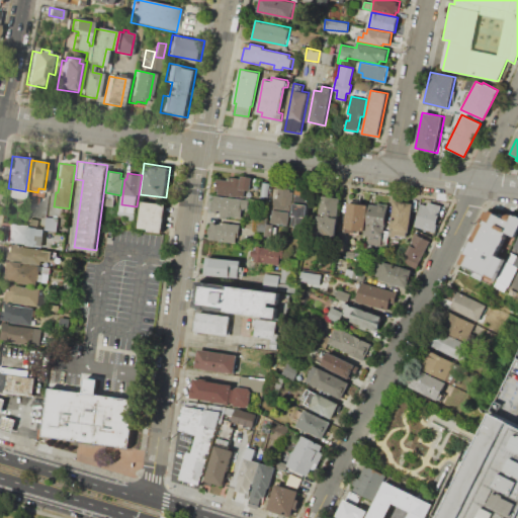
[(252,177),(250,191),(245,190),(245,197),(218,194),(218,190),(216,190),(217,179),(228,180),(228,177),(238,178),(237,187),(240,187),(241,176),(252,177)]
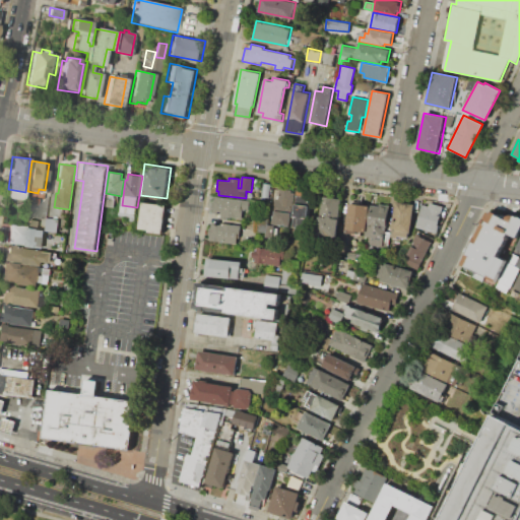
[(263,183),(270,184),(269,197),(262,196),(263,183)]
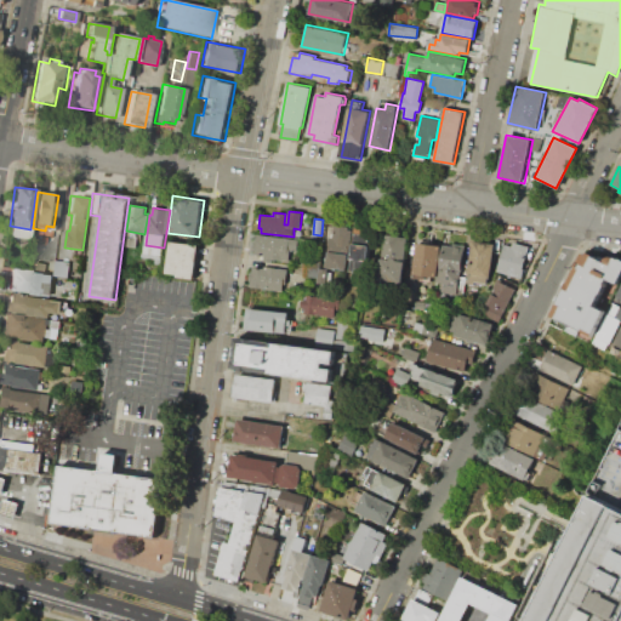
[(334,224),(348,227),(348,231),(351,231),(347,269),(328,267),(330,237),(332,237),(334,224)]
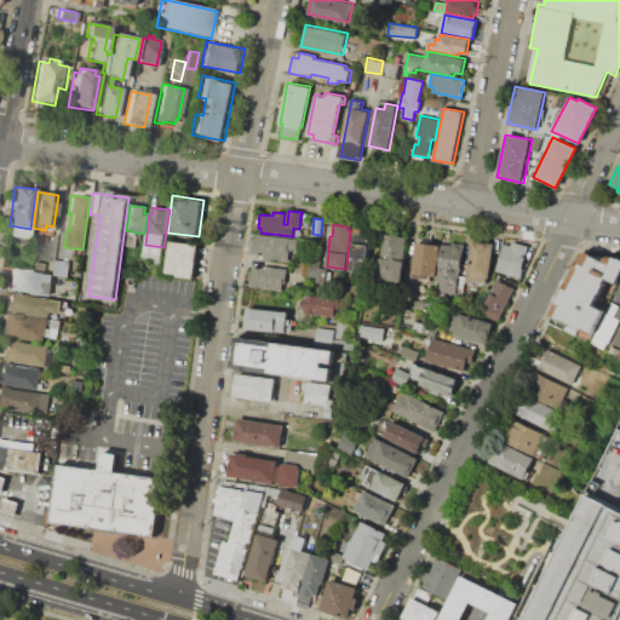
[(10,228),(29,230),(28,240),(9,237),(10,228)]
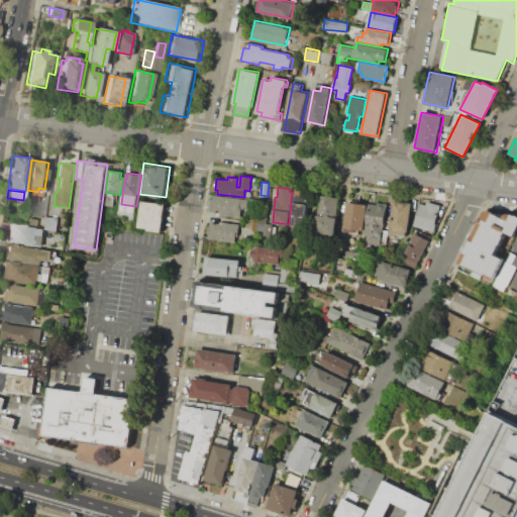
[(295,190),(302,191),(302,194),(309,195),(306,225),(296,223),(295,227),(292,226),(295,190)]
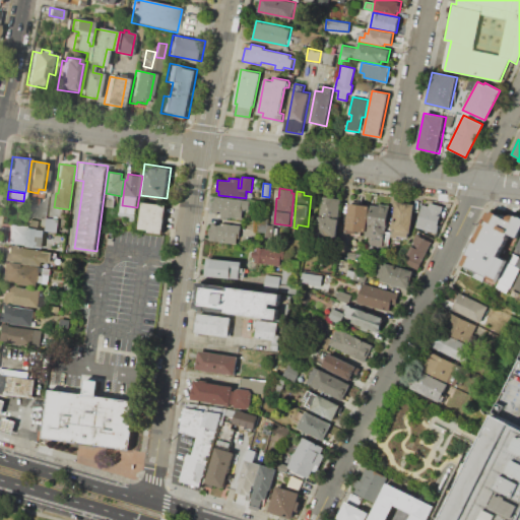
[(322,195),(341,197),(337,240),(318,238),(322,195)]
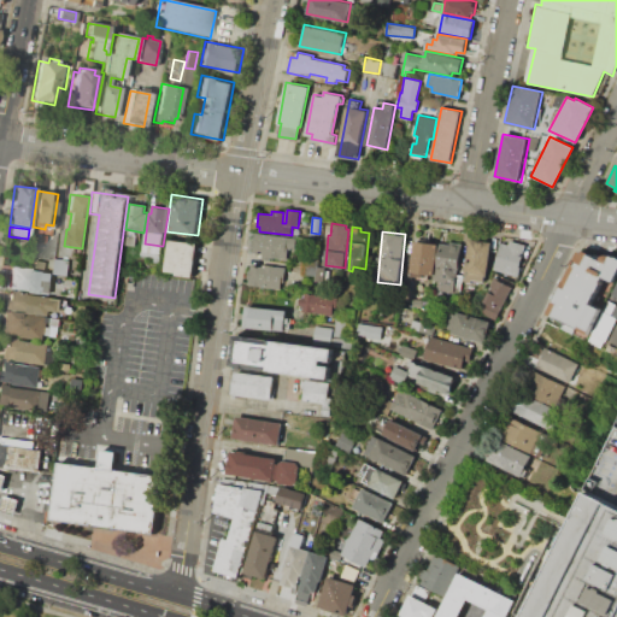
[(256,233),(297,238),(297,248),(292,247),(291,251),(288,251),(287,259),(270,257),(270,260),(262,259),(262,253),(253,252),(254,246),(252,246),(253,239),(254,239),(254,238),(256,238),(256,233)]
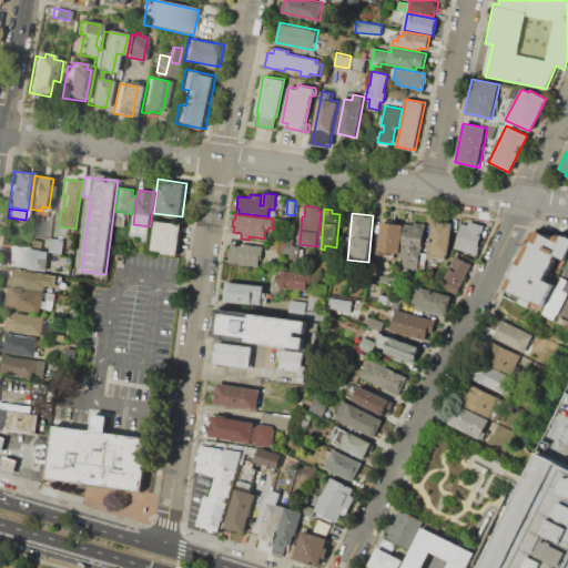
[(432,220),(453,222),(449,253),(447,253),(447,259),(435,257),(434,260),(430,260),(432,252),(428,252),(432,220)]
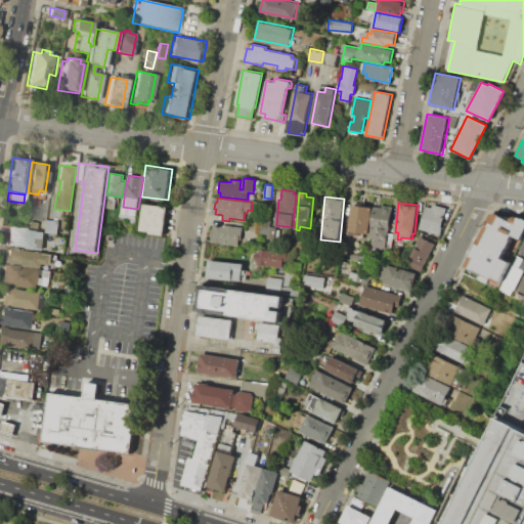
[(144,204),(168,207),(164,235),(148,233),(149,231),(141,230),(144,204)]
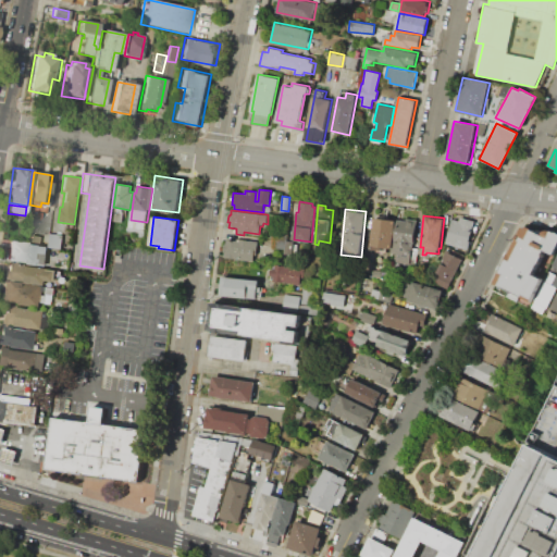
[(373,218),(395,220),(392,248),(386,248),(386,252),(374,251),(375,249),(370,248),(373,218)]
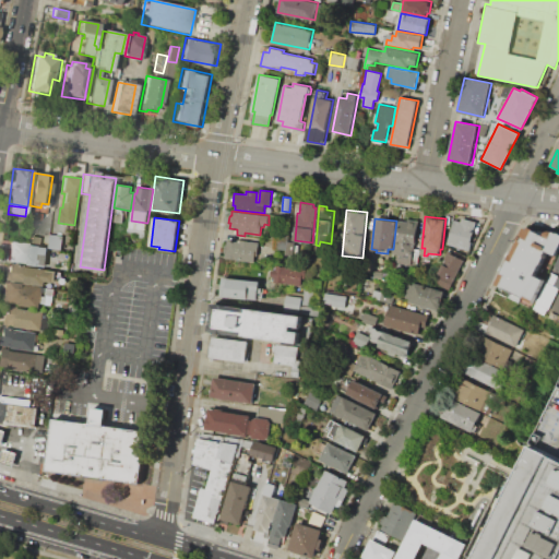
[(453,221),(461,222),(462,218),(477,222),(470,249),(461,247),(461,250),(456,249),(458,246),(448,242),(453,221)]
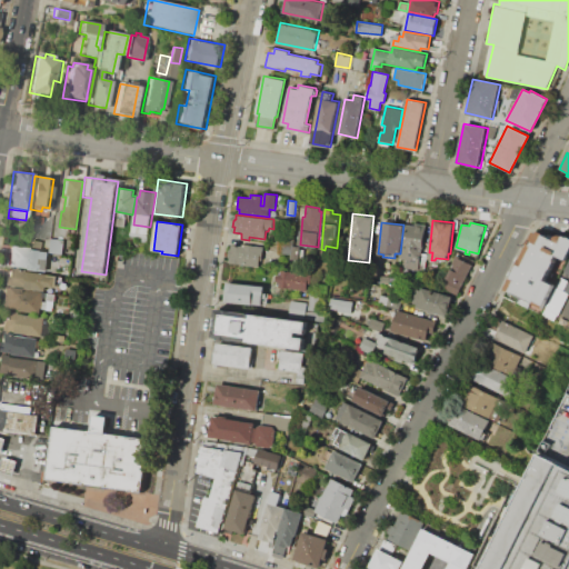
[(406,223),(427,227),(423,248),(422,248),(419,269),(415,269),(413,275),(403,272),(406,258),(400,257),(406,223)]
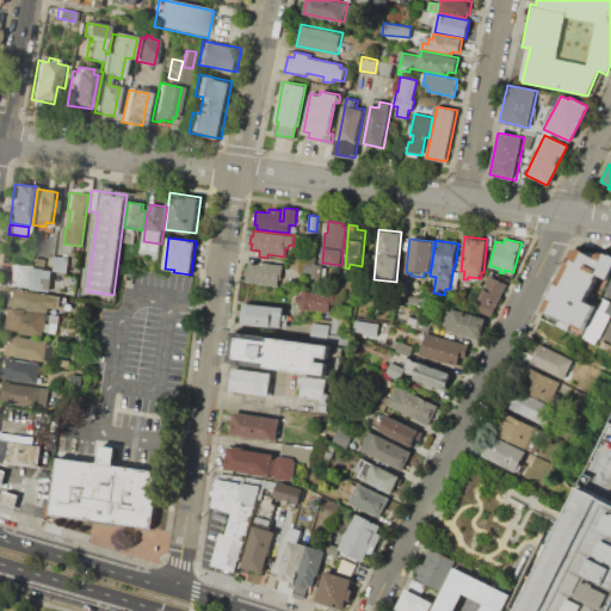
[(143,241),(160,244),(158,260),(153,259),(153,254),(141,252),(143,241)]
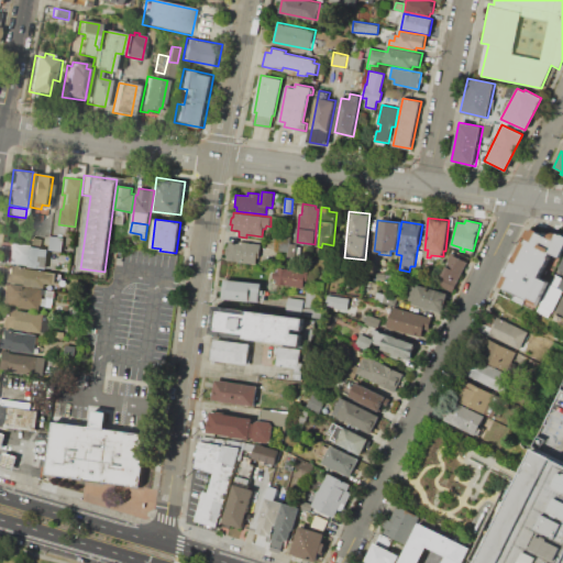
[(529,229),(532,231),(533,229),(555,240),(559,233),(562,234),(562,254),(561,257),(551,253),(541,273),(550,277),(538,304),(500,286),(512,261),(514,261),(529,229)]
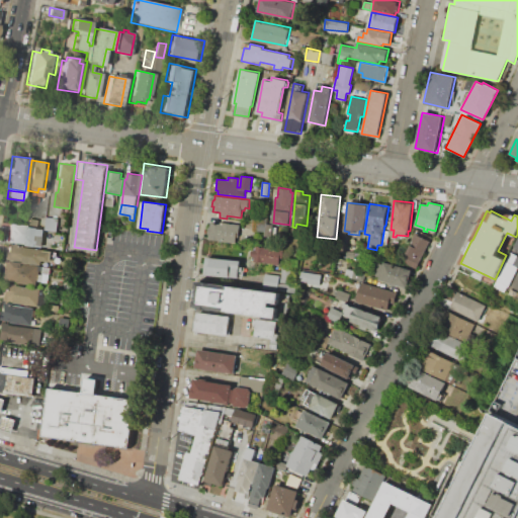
[(38,229),(45,230),(47,217),(59,219),(55,249),(35,247),(38,229)]
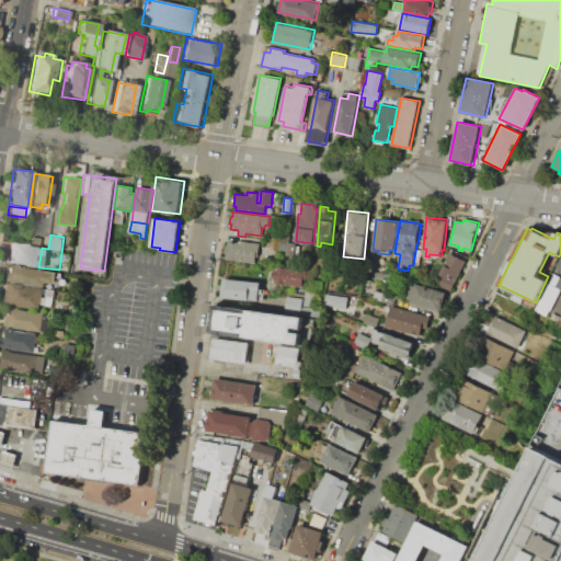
[(27,236),(42,237),(41,244),(26,243),(27,236)]
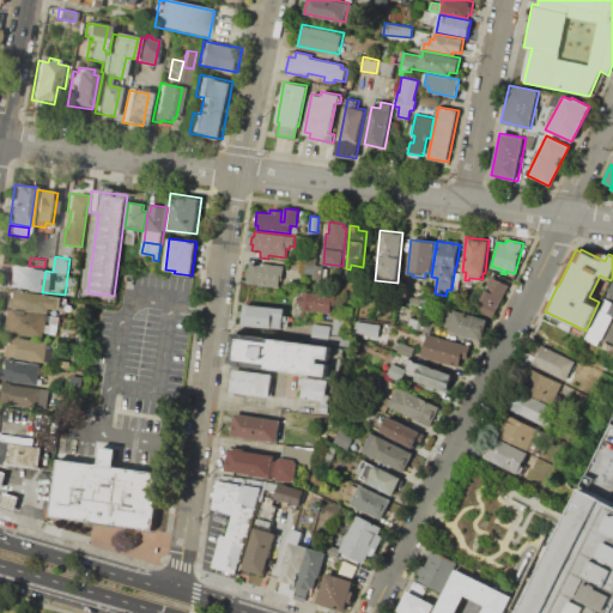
[(249,263),(260,265),(261,263),(284,266),(283,280),(279,279),(279,287),(248,284),(248,278),(247,278),(247,277),(246,277),(247,269),(248,269),(248,268),(249,268),(249,263)]
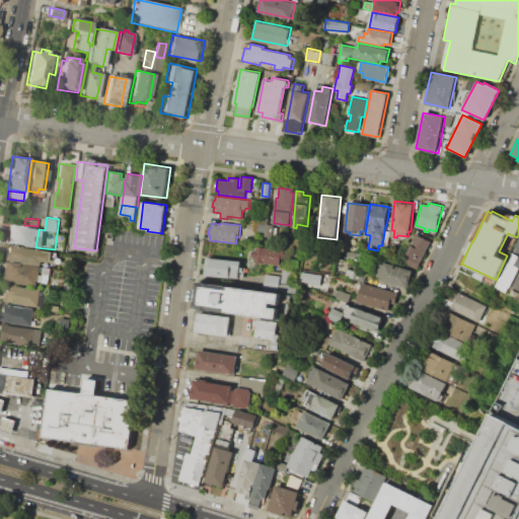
[(267,223),(274,224),(274,227),(278,227),(277,237),(266,236),(267,223)]
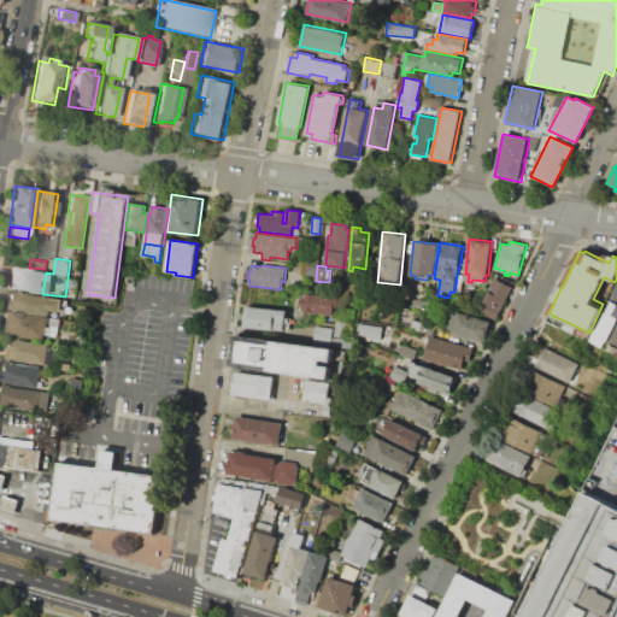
[(10,266),(43,271),(41,293),(7,289),(10,266)]
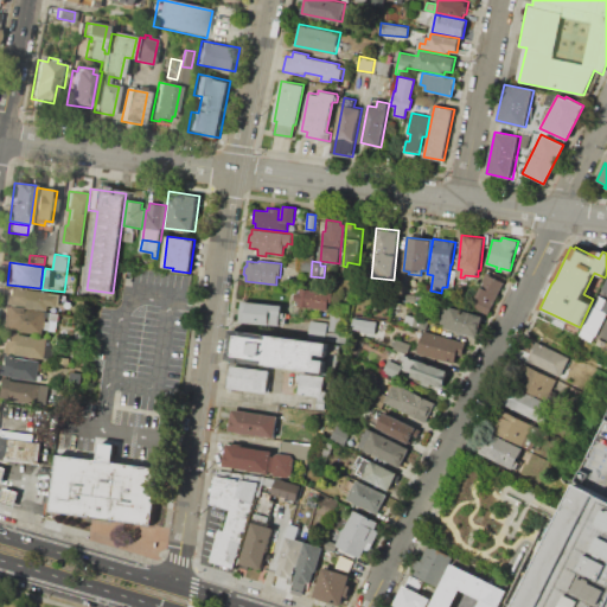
[(504,283),(487,314),(471,306),(486,275),(504,283)]
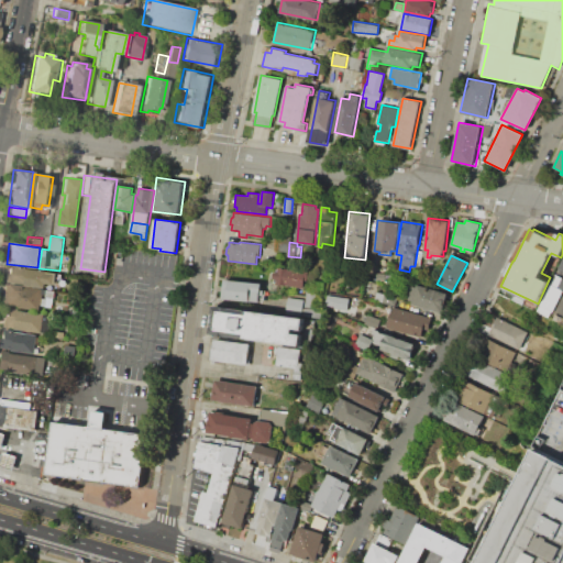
[(8,266),(56,272),(55,284),(45,283),(44,287),(3,282),(3,276),(7,276),(8,266)]
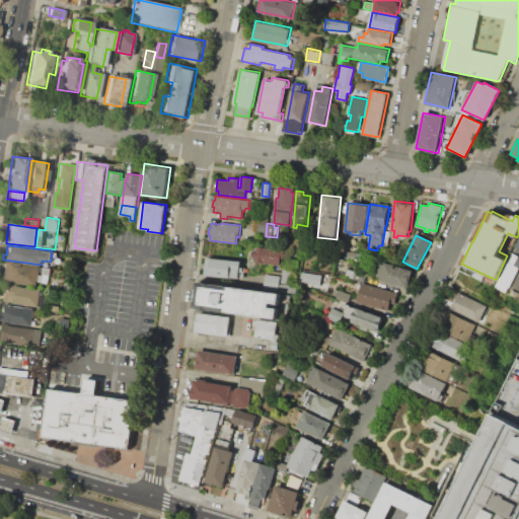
[(256,245),(282,248),(280,265),(254,262),(255,257),(250,257),(251,250),(255,251),(256,245)]
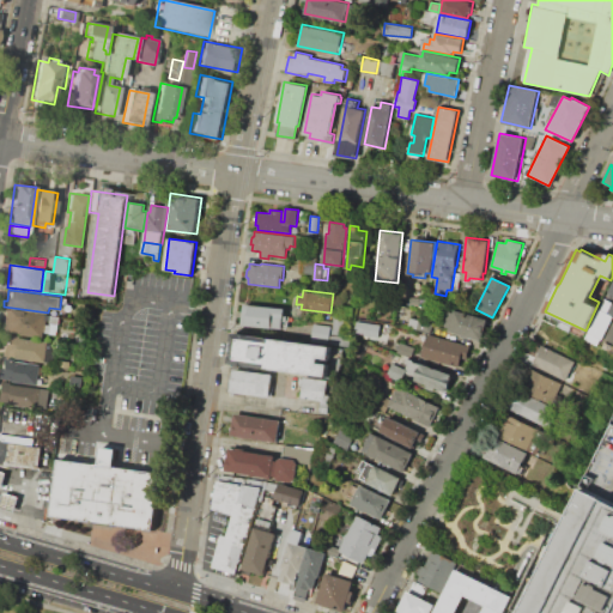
[(605,298),(612,302),(612,314),(598,347),(584,340),(605,298)]
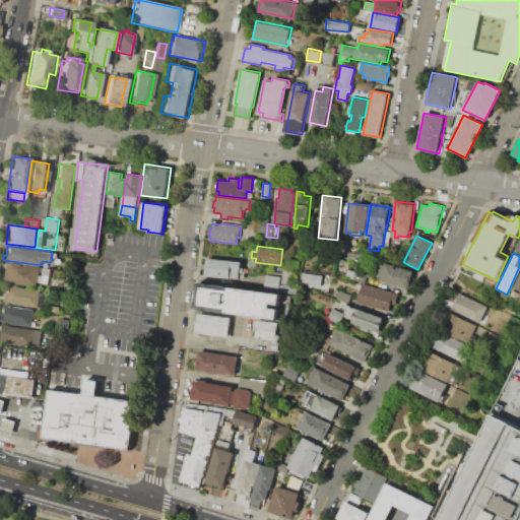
[(212,258),(242,262),(241,266),(244,267),(243,272),(240,272),(240,274),(232,273),(231,275),(218,273),(217,275),(210,274),(212,258)]
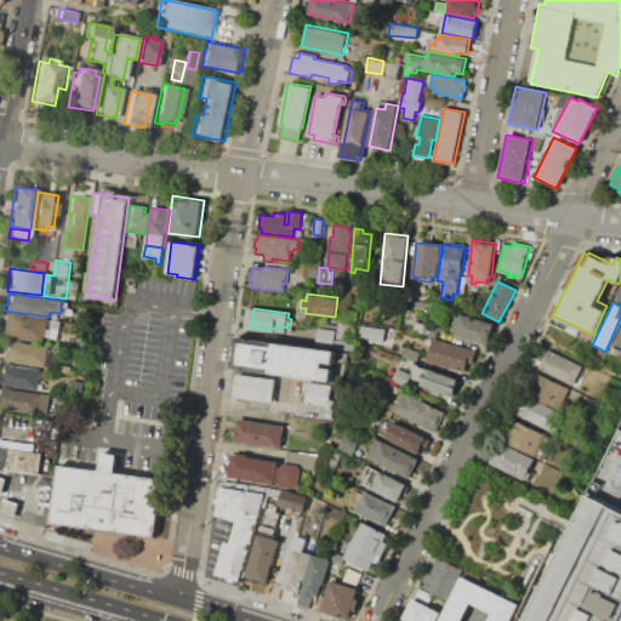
[(410,309),(409,319),(400,318),(402,308),(410,309)]
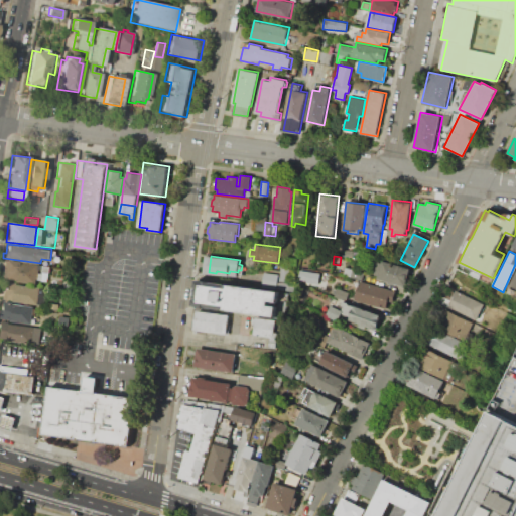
[(5,260),(37,265),(37,270),(39,270),(38,279),(35,279),(35,283),(1,279),(2,268),(4,268),(5,260)]
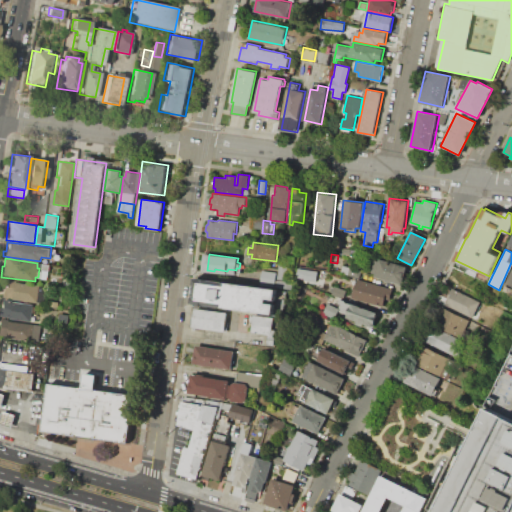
[(375,276),(380,259),(409,267),(404,285),(375,276)]
